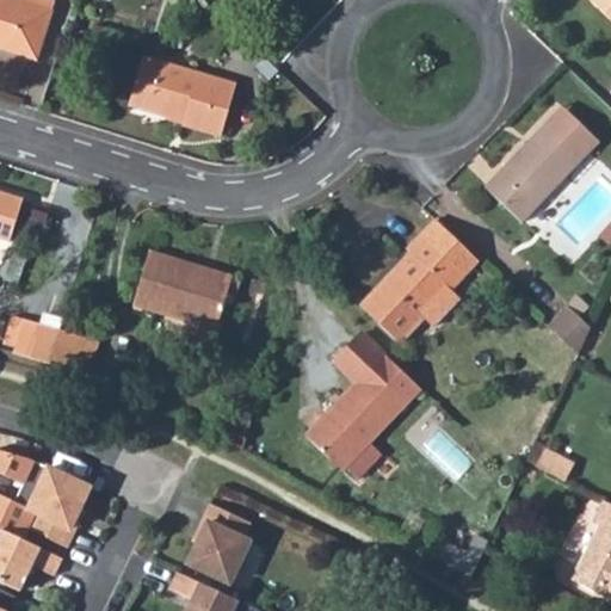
[(610,0),(585,0),(610,23),(610,0)]
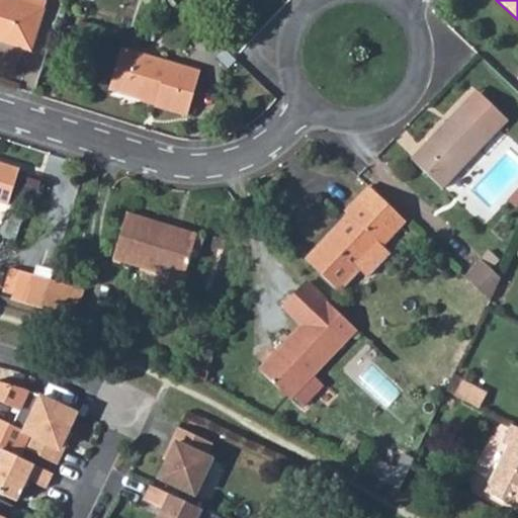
[(0,4),(0,51),(32,61),(48,10),(24,3),(21,11),(0,4)]
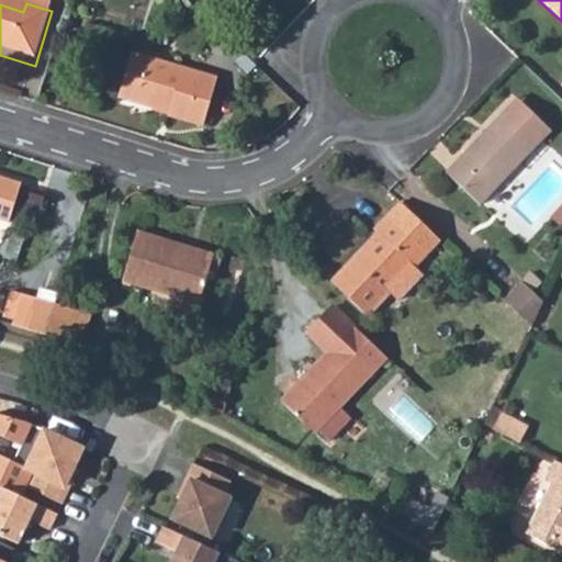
[(135,59),(121,100),(171,117),(170,122),(202,133),(218,86),(135,59)]
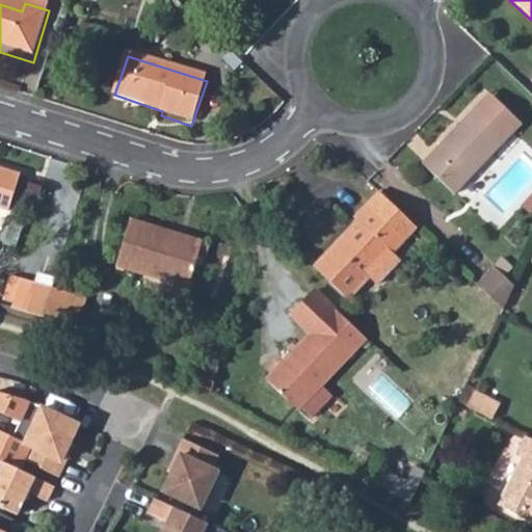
[(479,90),(416,160),(449,191),(512,122),(479,90)]
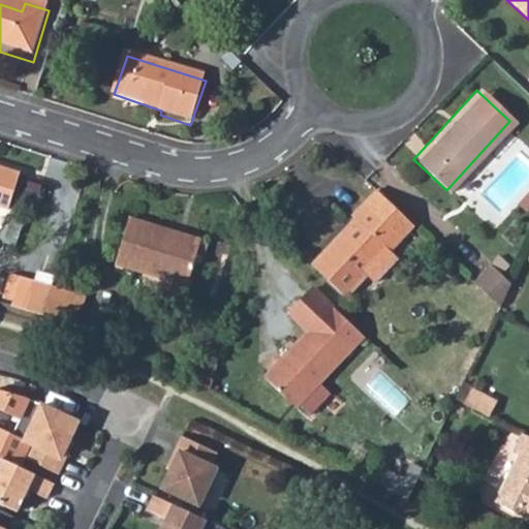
[(0,148),(0,186),(10,189),(22,156),(0,148)]
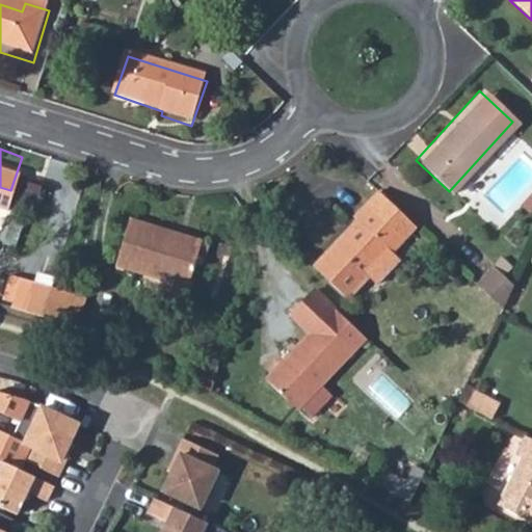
[(415,201),(376,165),(351,192),(355,196),(321,231),(356,264),(368,253),(374,258),(398,234),(392,227),(415,201)]
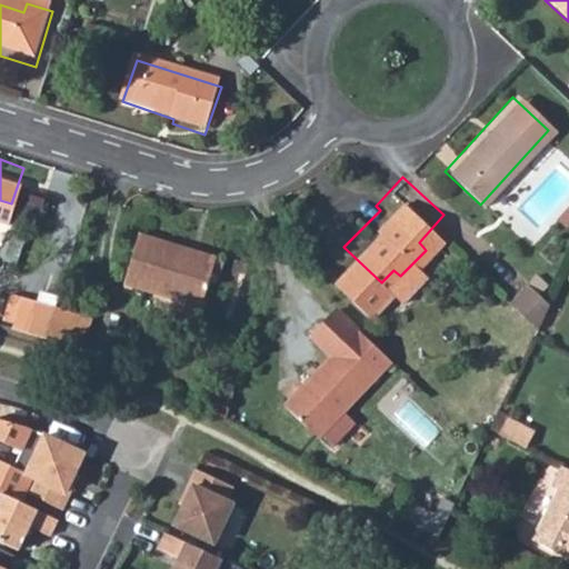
[(143,216),(128,265),(206,289),(220,239),(143,216)]
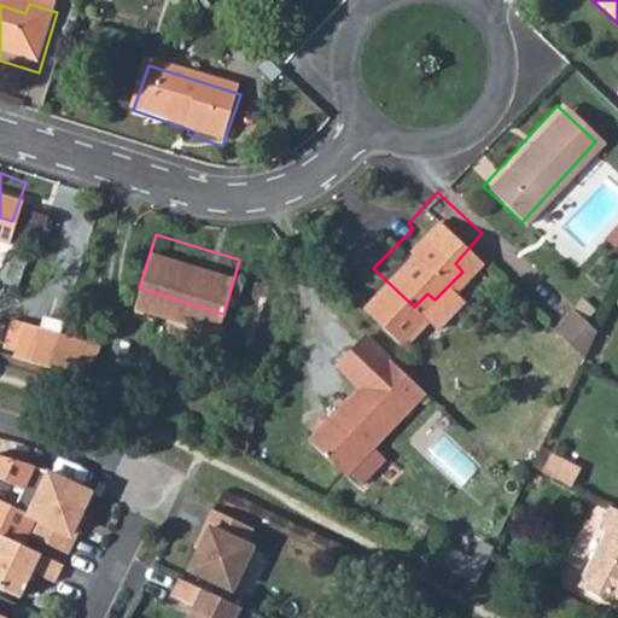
[(572,309),(552,330),(581,359),(594,332),(572,309)]
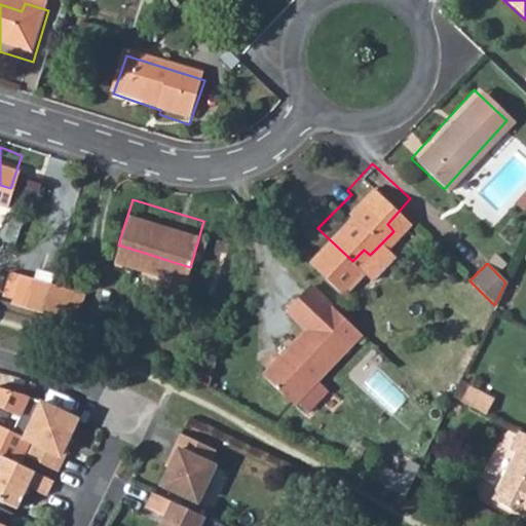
[(17,293),(16,296),(44,305),(52,275),(25,267),(15,265),(8,290),(17,293)]
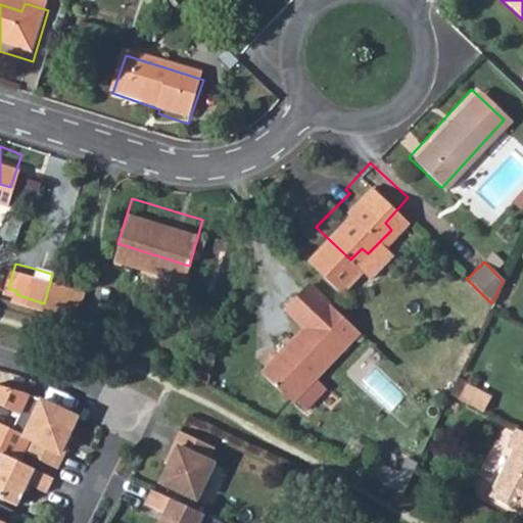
[(52,274),(44,303),(76,313),(85,283),(52,274)]
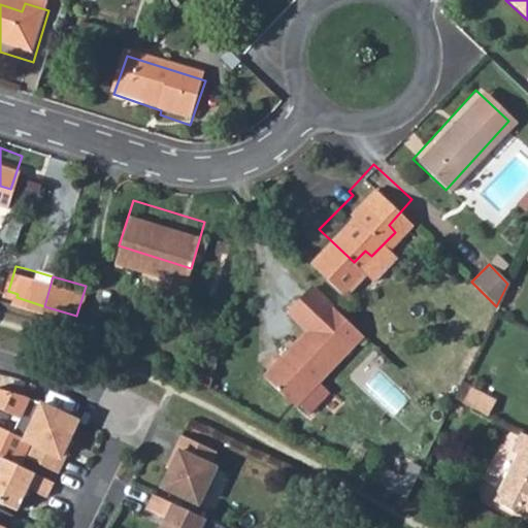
[(310,414),(331,392),(323,381),(367,336),(316,285),(292,310),(310,330),(267,370),(310,414)]
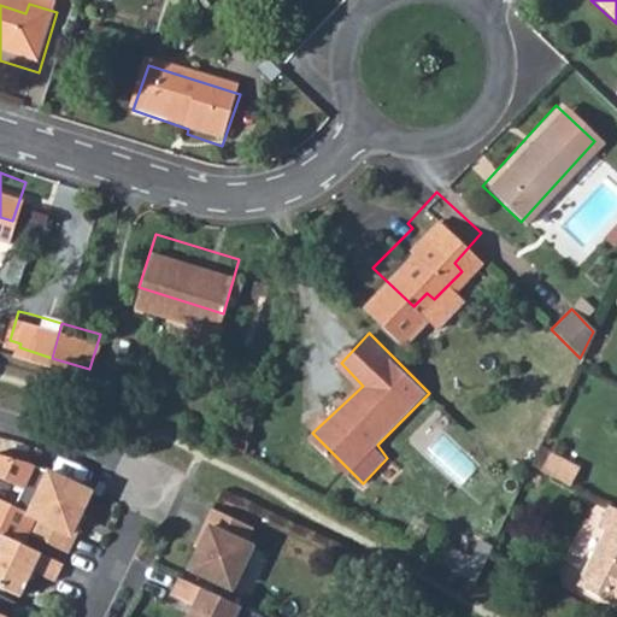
[(563,446),(554,463),(585,479),(593,460),(563,446)]
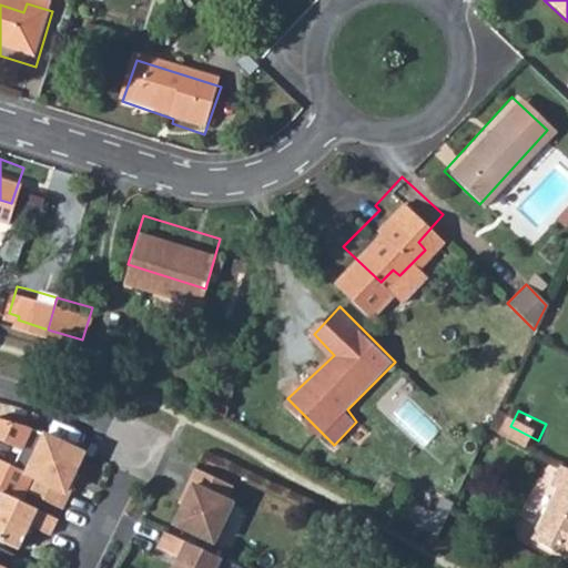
[(26,492),(63,509),(75,484),(71,482),(83,454),(44,435),(27,474),(32,477),(26,492)]
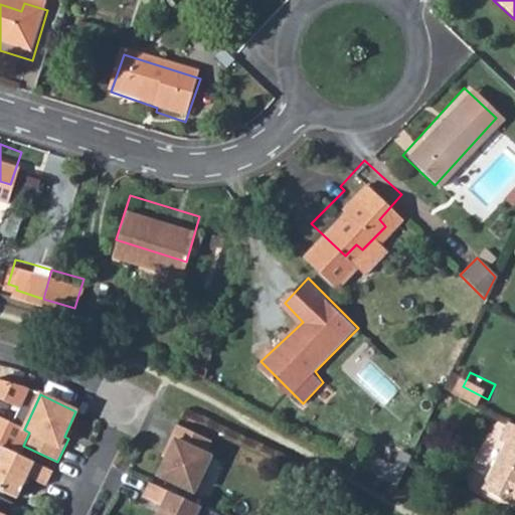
[(514,425),(505,420),(495,440),(502,443),(479,489),(511,505),(511,503),(514,504),(514,425)]
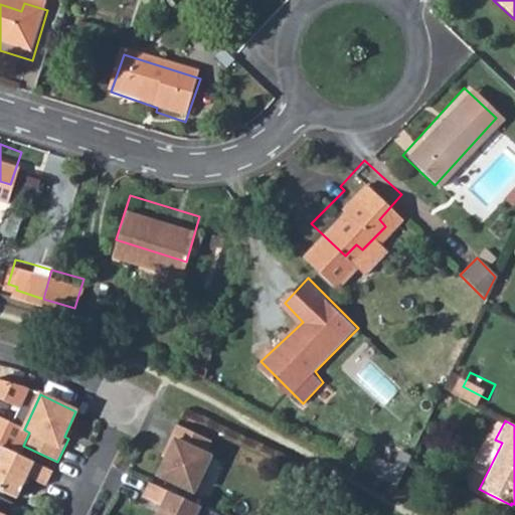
[(171,451),(159,476),(194,492),(210,458),(205,455),(211,441),(178,425),(166,449),(171,451)]
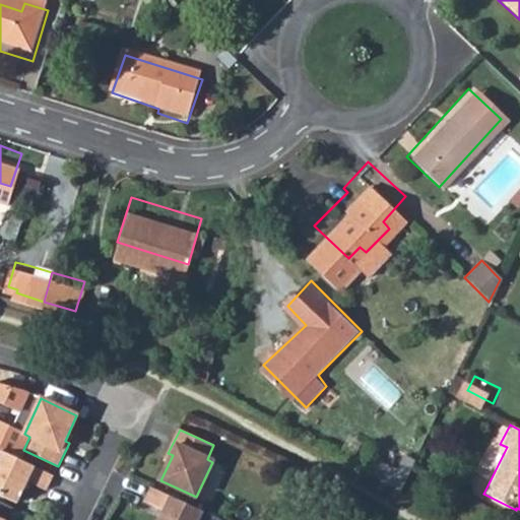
[(47,491),(54,475),(2,451),(0,454),(0,495),(17,503),(27,481),(47,491)]
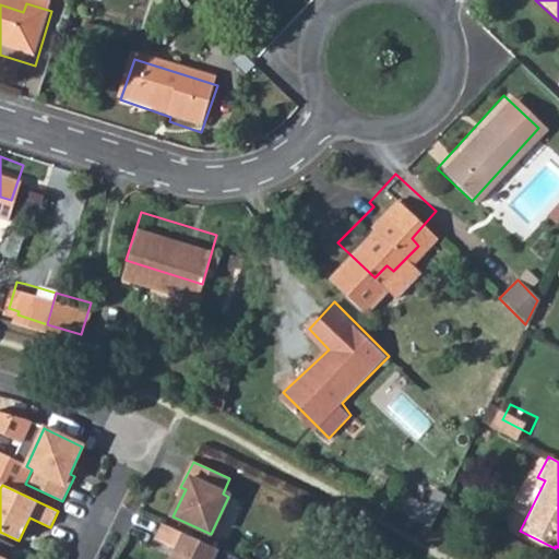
[(399,510),(433,523),(439,508),(405,495),(399,510)]
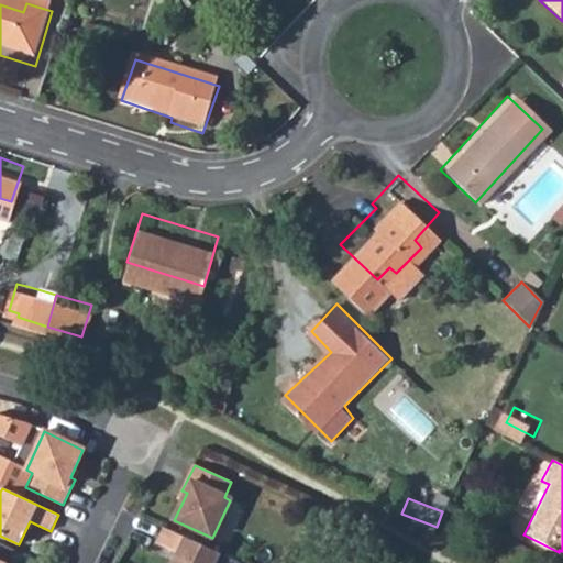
[(216,562),(220,554),(164,528),(156,544),(177,553),(172,562),(216,562)]
